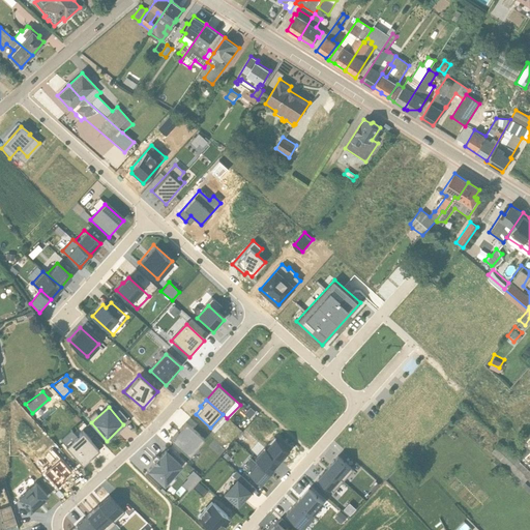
[(255,412),(249,407),(244,413),(249,418),(255,412)]
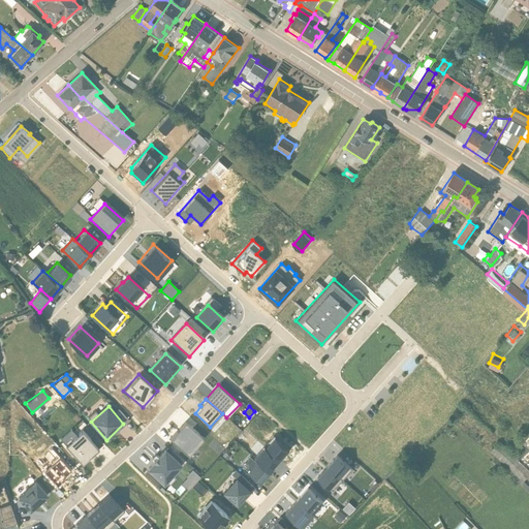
[(185,423),(170,438),(188,455),(204,438),(185,423)]
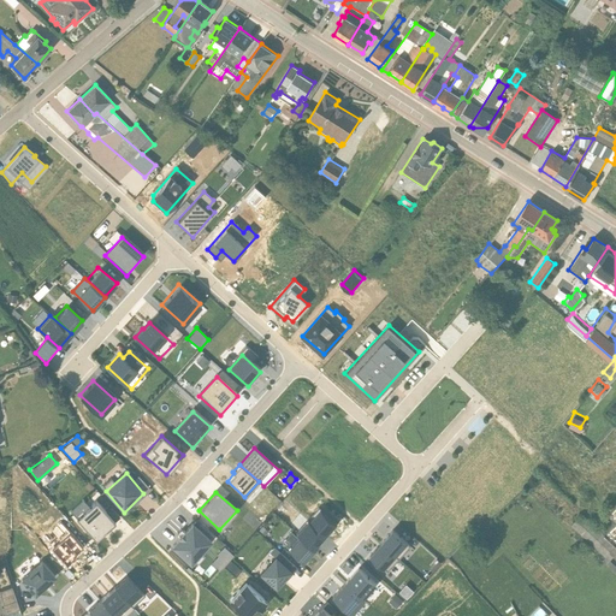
[(615,499),(608,509),(615,516),(612,519),(605,527),(615,538),(615,499)]
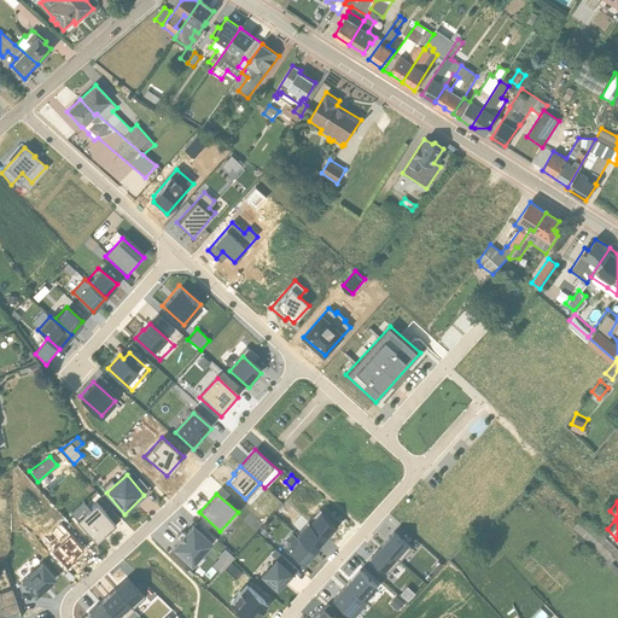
[(95,541),(114,524),(95,502),(76,519),(95,541)]
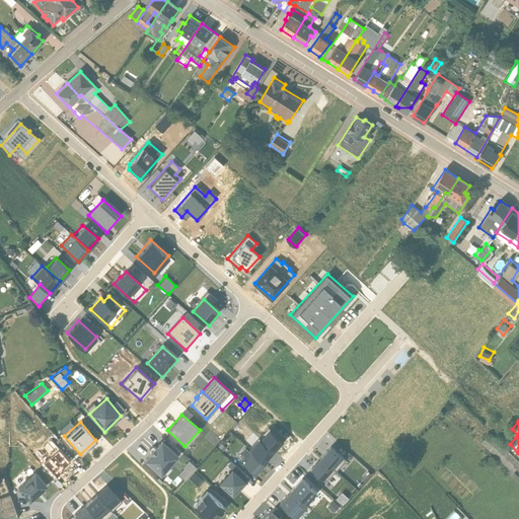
[(97,438),(101,434),(94,426),(90,430),(97,438)]
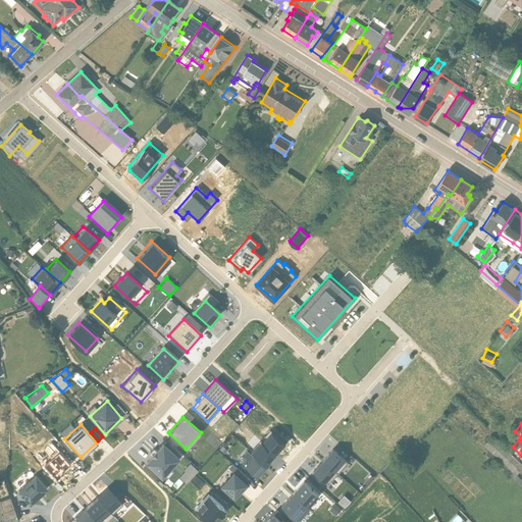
[(270,430),(261,440),(276,455),(285,444),(270,430)]
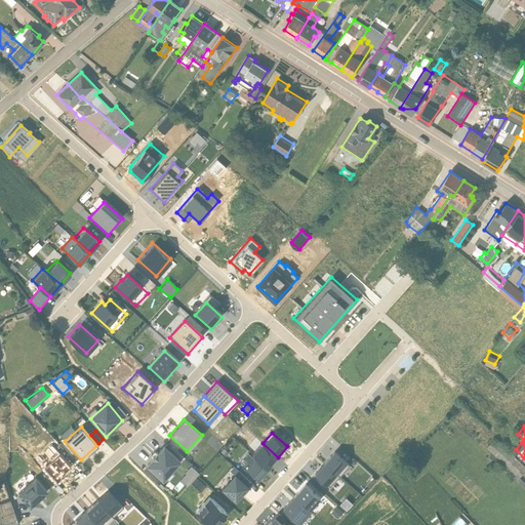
[(278,457),(263,443),(252,454),(255,457),(268,469),(278,457)]
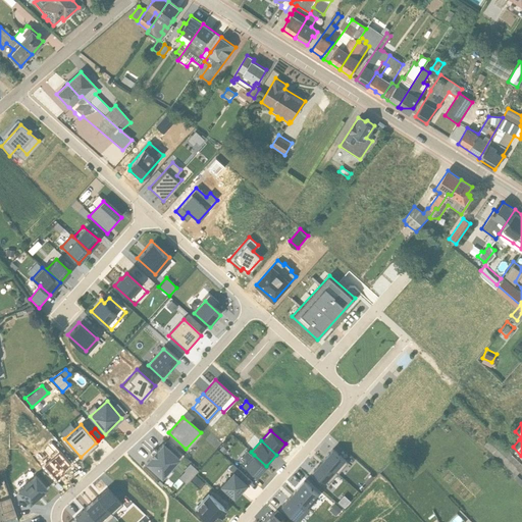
[(63,470),(70,464),(51,442),(43,450),(51,458),(43,465),(56,479),(65,472),(63,470)]
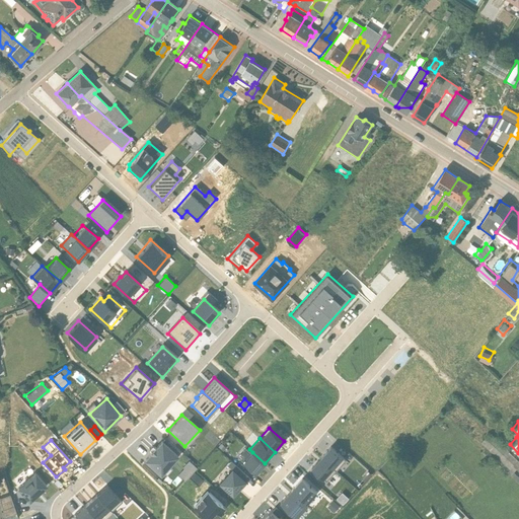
[(176,455),(161,442),(156,448),(155,447),(150,452),(151,453),(145,460),(160,473),(176,455)]
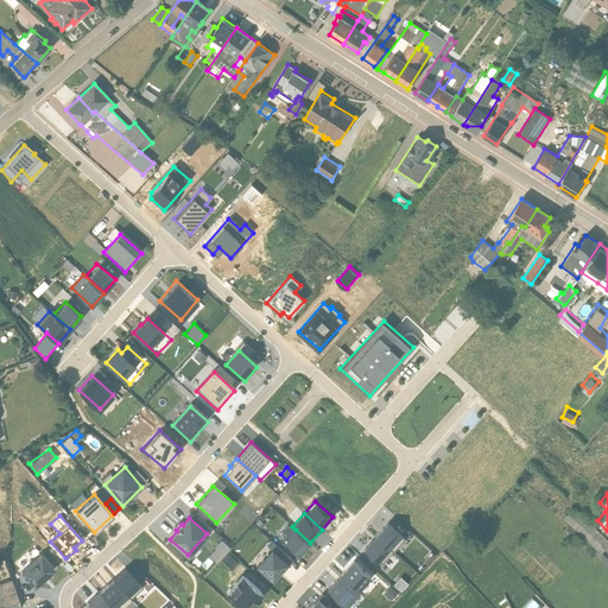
[(278,536),(284,542),(298,555),(310,543),(296,530),(293,531),(287,526),(278,536)]
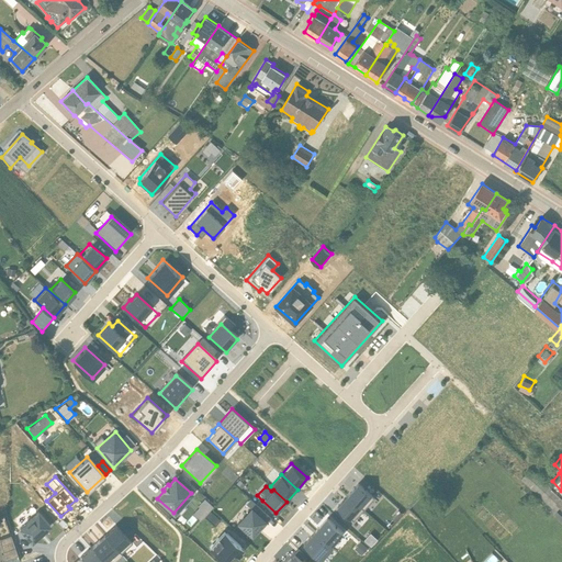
[(358,487),(349,498),(361,509),(371,498),(358,487)]
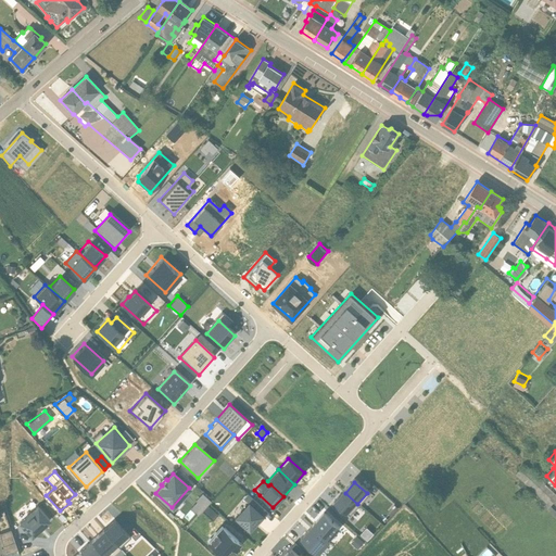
[(198,514),(210,501),(202,493),(196,500),(196,501),(190,507),(198,514)]
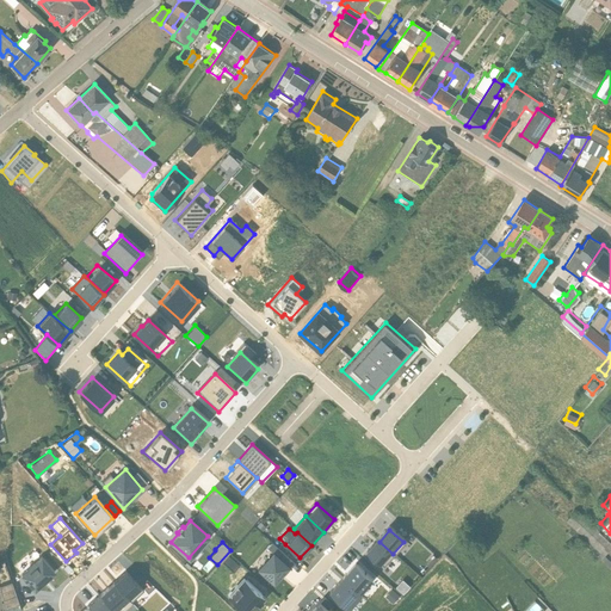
[(393,555),(378,543),(368,555),(382,567),(393,555)]
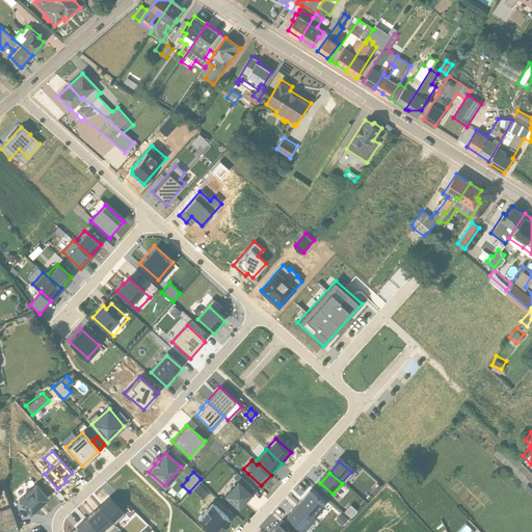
[(381,486),(377,482),(372,488),(376,491),(381,486)]
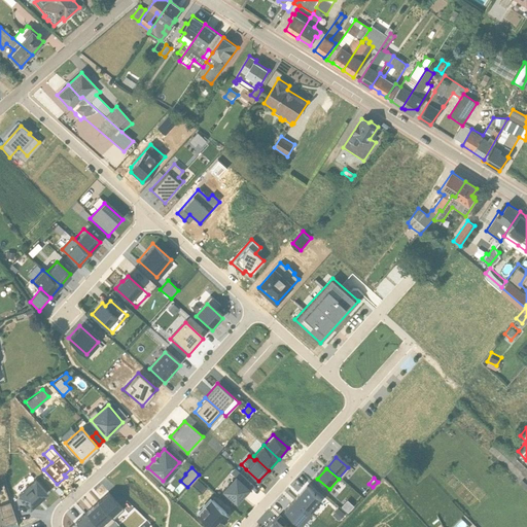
[(236,506),(249,491),(235,479),(221,493),(236,506)]
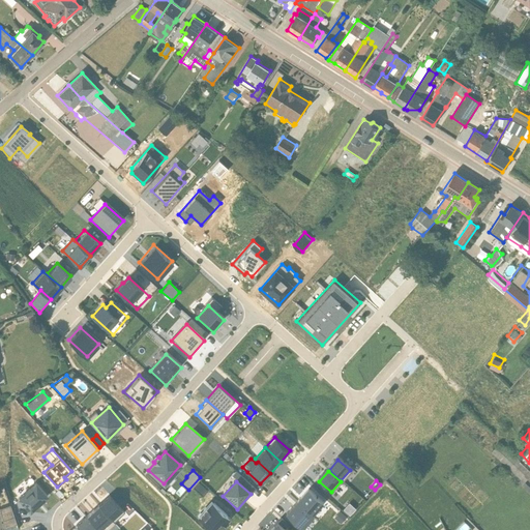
[(47,497),(35,483),(19,499),(29,511),(47,497)]
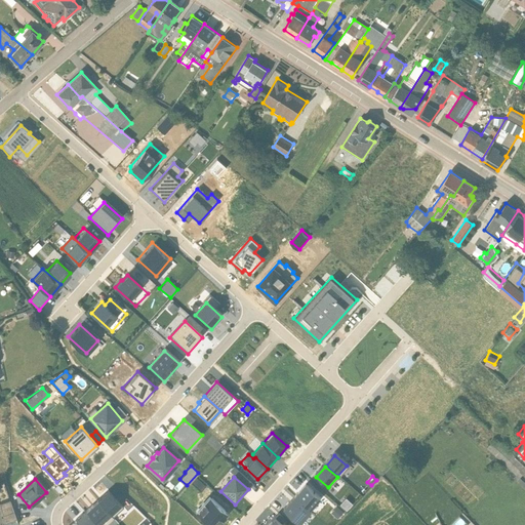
[(306,487),(295,498),(310,513),(320,501),(306,487)]
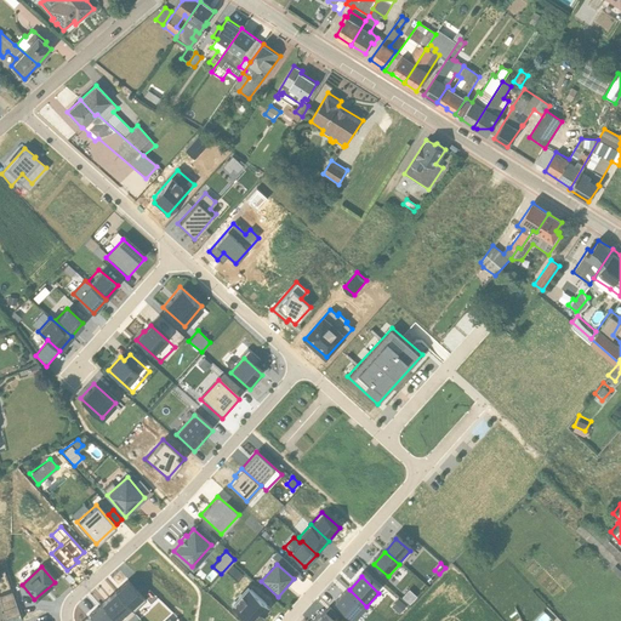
[(127,581),(115,592),(134,611),(146,600),(127,581)]
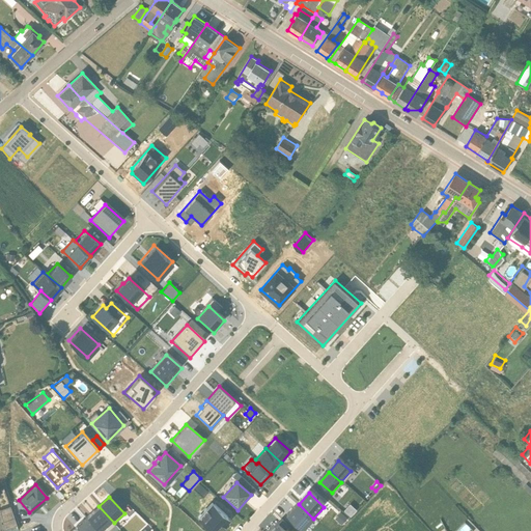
[(213,530),(218,530),(230,519),(212,503),(197,518),(213,530)]
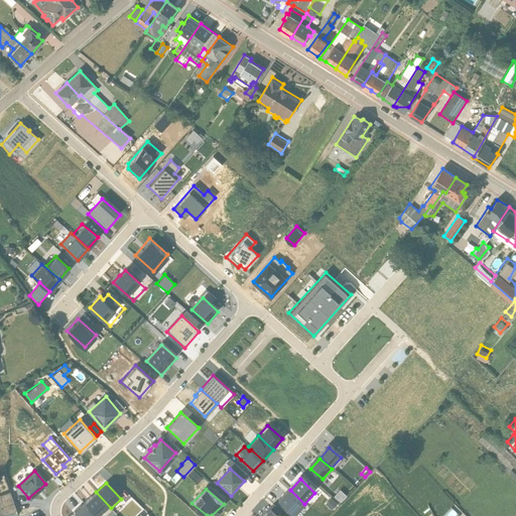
[(6,513),(17,509),(11,491),(0,495),(6,513)]
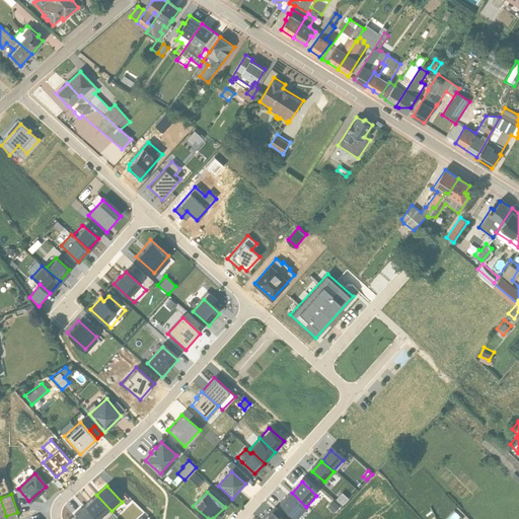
[(291,494),(280,506),(295,518),(297,518),(307,508),(291,494)]
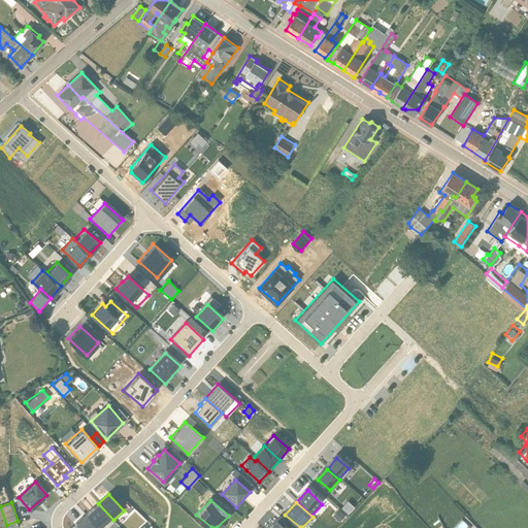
[(98,503),(87,514),(99,527),(107,527),(114,522),(113,520),(98,503)]
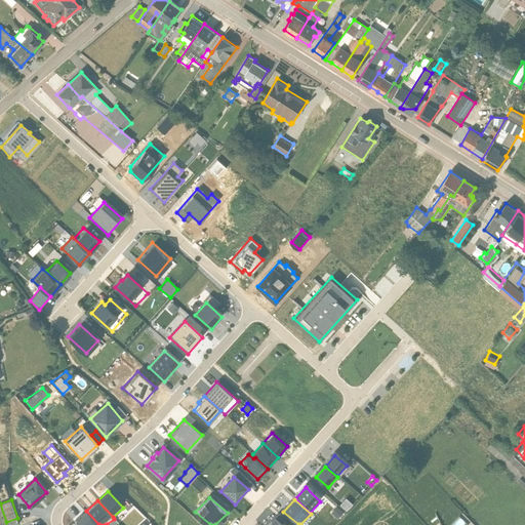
[(337,518),(344,512),(336,506),(331,513),(337,518)]
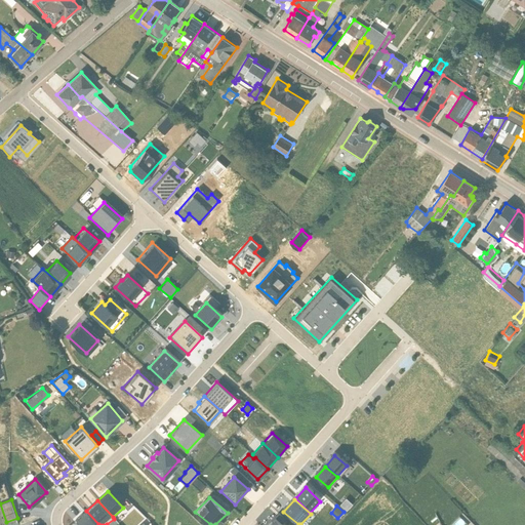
[(75,520),(79,524),(98,524),(86,511),(75,520)]
